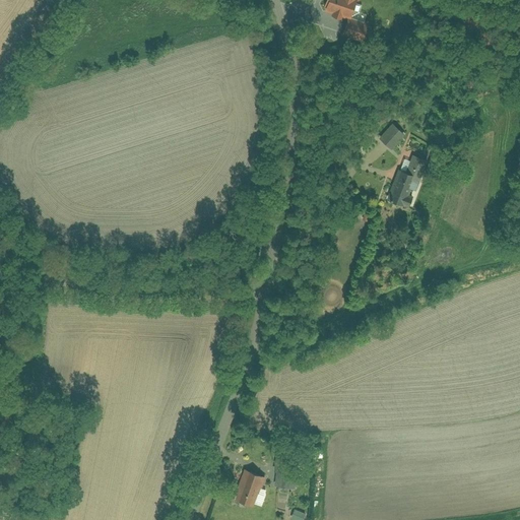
[(327,0),(324,11),(351,19),(356,0),(327,0)]
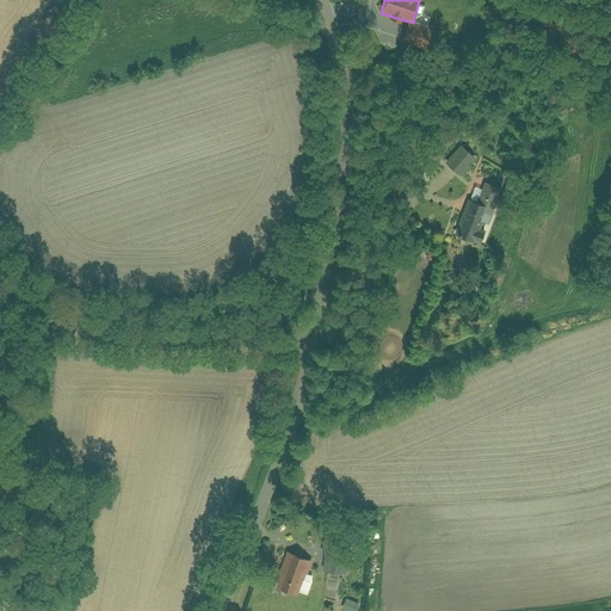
[(407,26),(402,43),(425,50),(430,34),(407,26)]
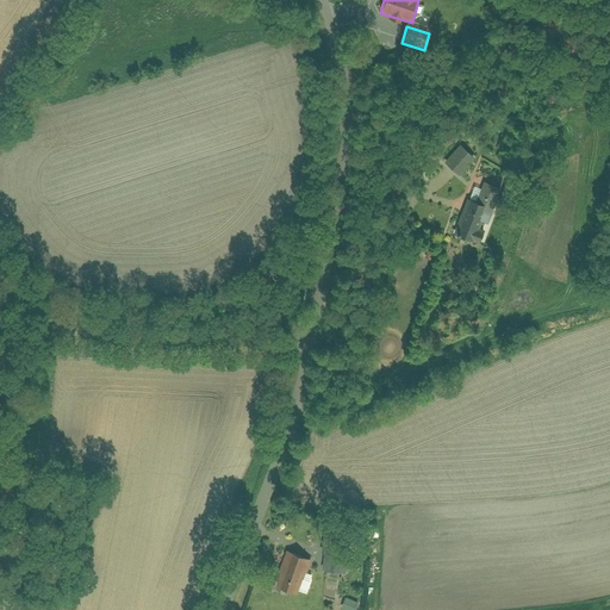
[(460,147),(444,162),(459,175),(474,159),(460,147)]
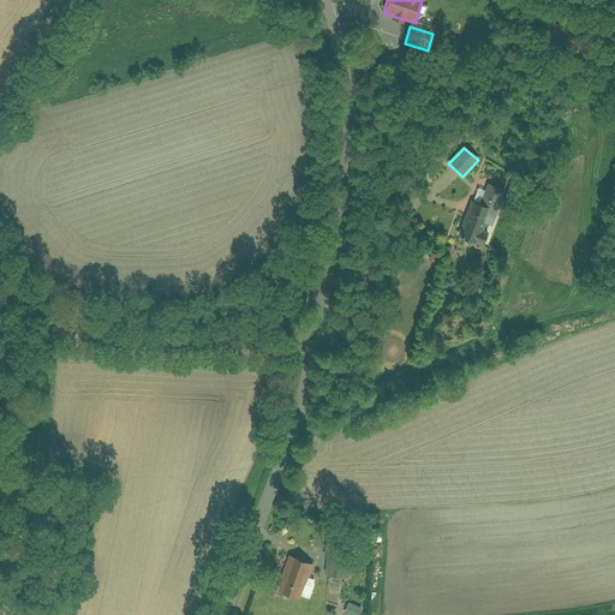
[(489,184),(482,206),(472,203),(460,237),(478,243),(485,222),(495,225),(507,190),(489,184)]
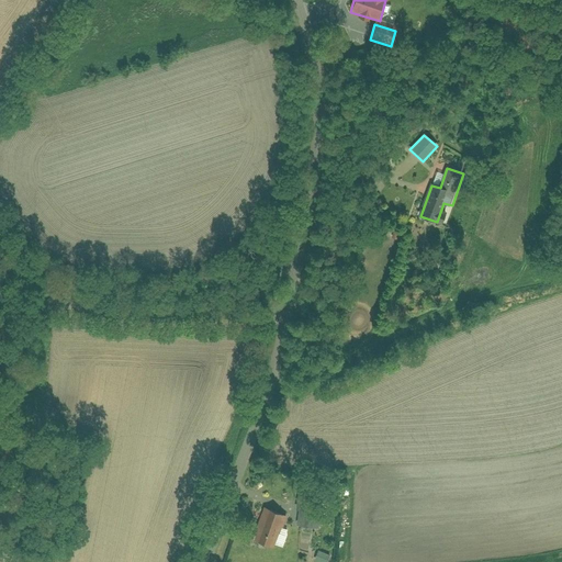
[(290,531),(282,528),(287,516),(266,508),(253,541),(274,549),(276,546),(283,549),(290,531)]
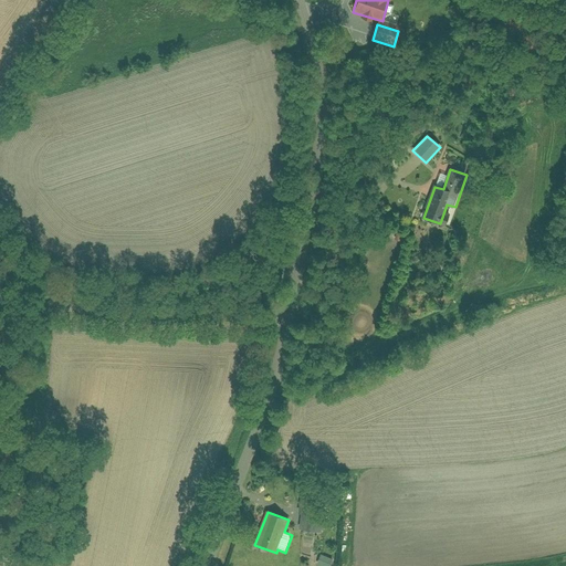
[(301,515),(300,531),(321,534),(323,519),(301,515)]
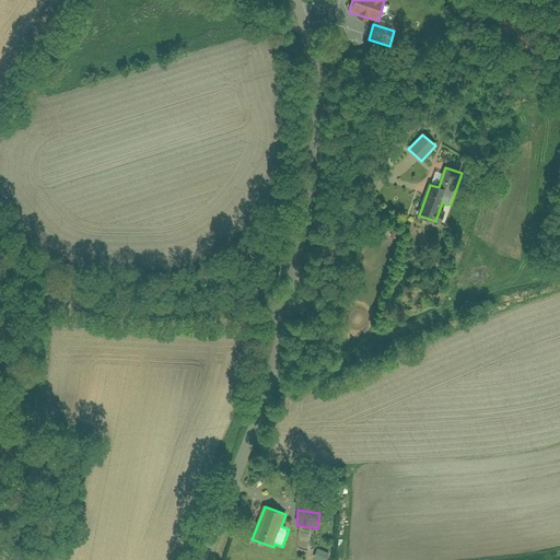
[(318,550),(314,559),(326,559),(329,555),(318,550)]
